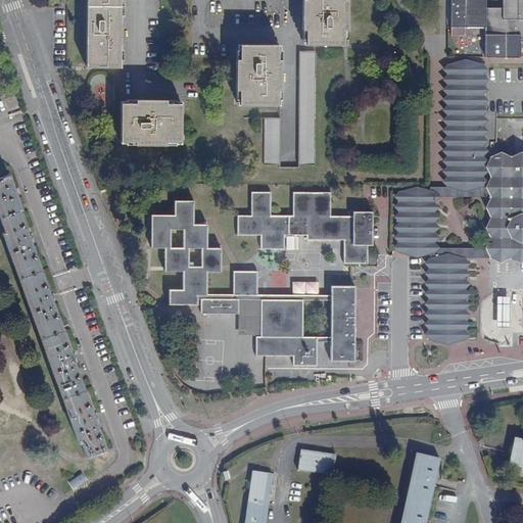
[(86,0),(86,67),(119,67),(120,45),(121,45),(121,21),(120,21),(120,0),(86,0)]
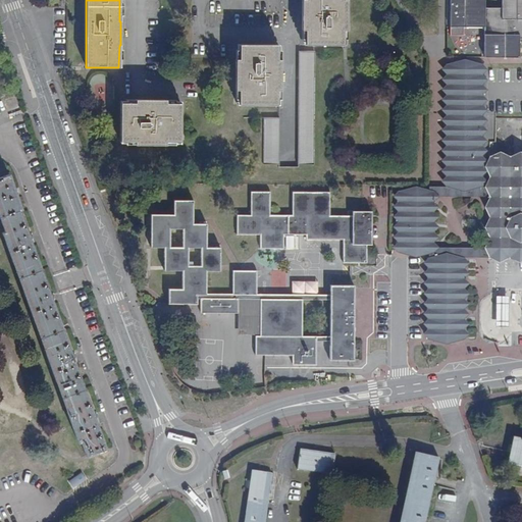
[(301,0),(301,30),(305,30),(304,45),(343,45),(343,30),(346,30),(346,0),(301,0)]
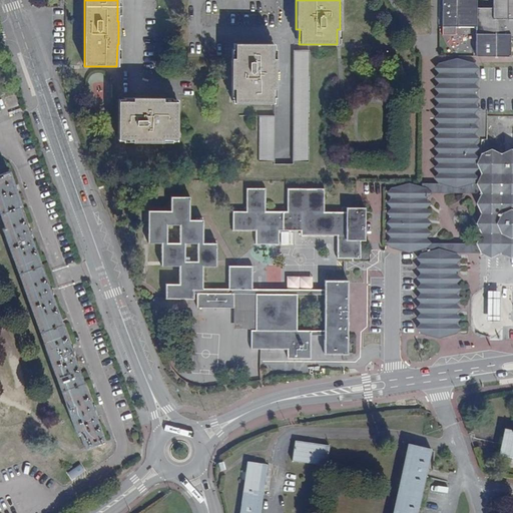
[(444,0),(445,23),(445,32),(455,32),(455,26),(455,24),(476,24),(476,27),(475,56),(509,56),(510,38),(512,38),(512,0),(492,0),(492,8),(476,8),(475,0),(444,0)]
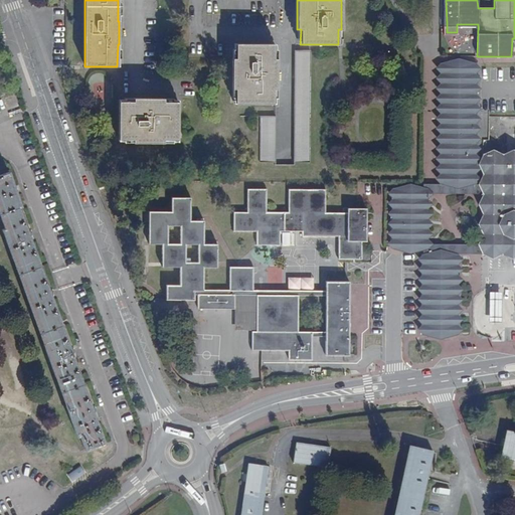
[(235,88),(235,103),(273,104),(273,89),(276,89),(277,59),(273,59),(273,44),(235,44),(235,58),(231,58),(231,88),(235,88)]
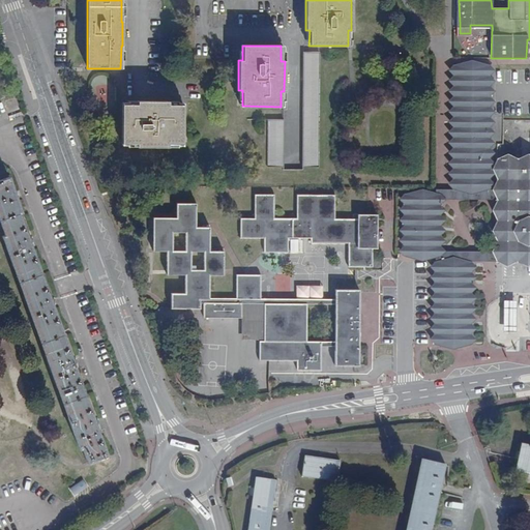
[(318,167),(319,52),(302,52),(301,167),(318,167)]
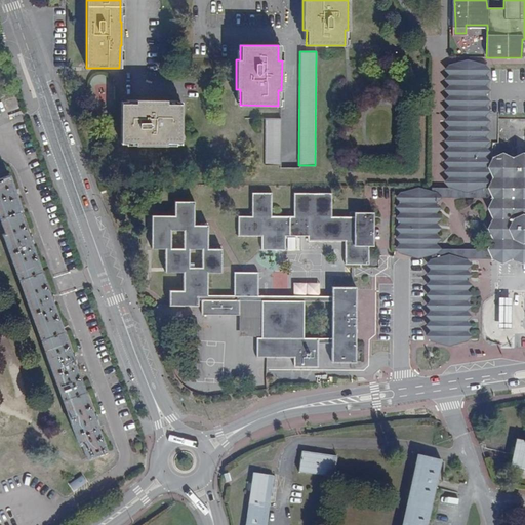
[(484,188),(485,65),(454,65),(453,184),(457,188),(484,188)]
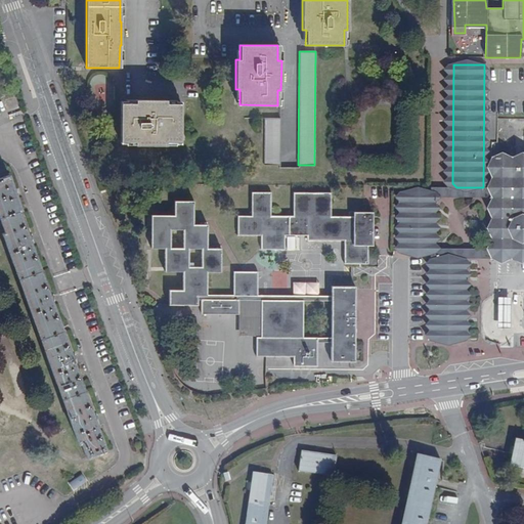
[(136,103),(121,103),(121,142),(136,142),(136,145),(167,145),(167,142),(181,142),(182,103),(167,103),(167,99),(136,99),(136,103)]
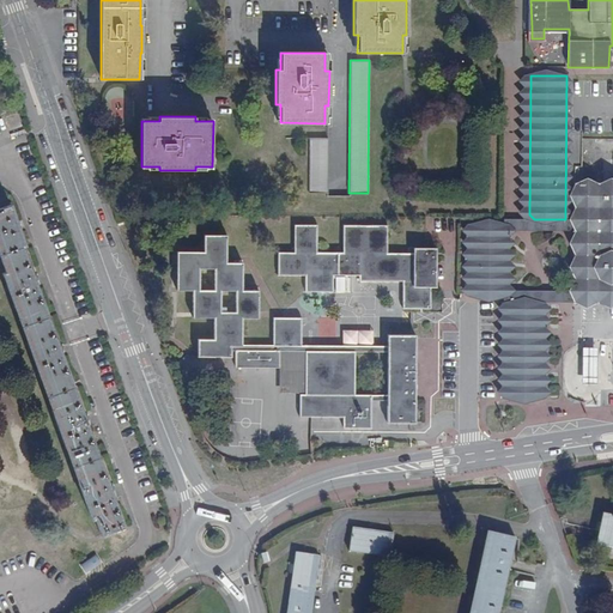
[(328,139),(310,138),(309,193),(327,193),(328,139)]
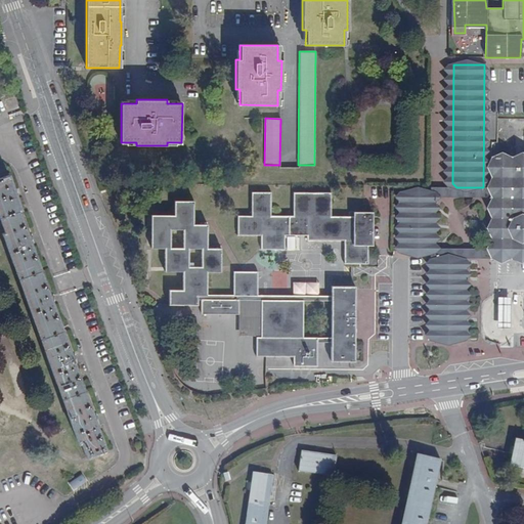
[(523,258),(523,156),(490,157),(490,187),(490,192),(490,197),(490,250),(490,259),(500,259),(523,258)]
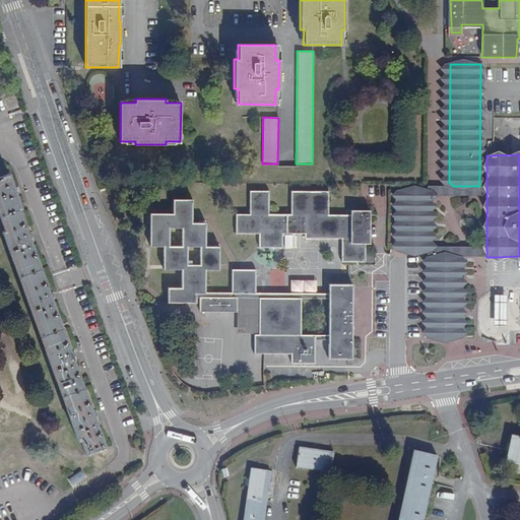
[(20,208),(8,174),(0,177),(0,215),(5,231),(2,232),(13,262),(16,261),(26,289),(23,291),(35,321),(38,320),(49,349),(45,350),(56,381),(59,379),(70,409),(67,410),(78,440),(80,439),(85,454),(105,447),(18,209),(20,208)]
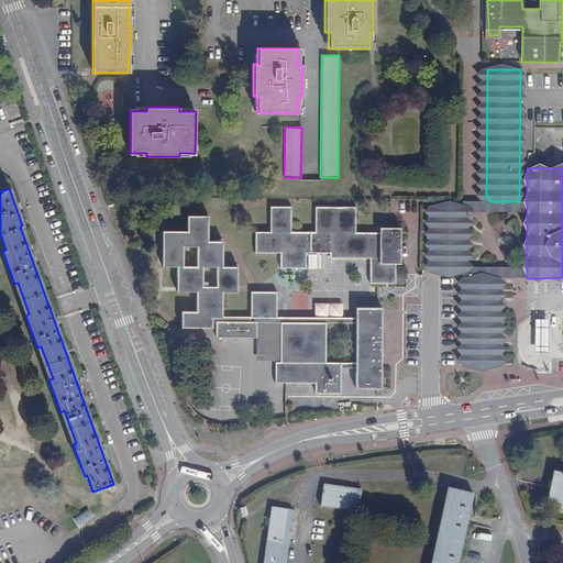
[(527,201),(519,201),(490,201),(479,201),(462,200),(461,232),(461,278),(487,278),(494,278),(500,278),(527,278),(527,268),(467,267),(467,210),(527,211),(527,207),(527,201)]
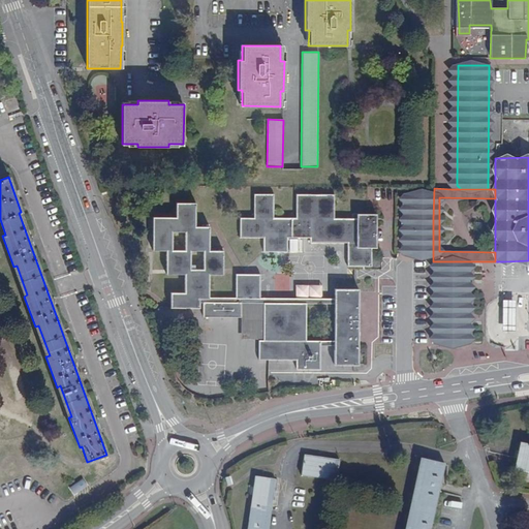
[(371,266),(371,248),(370,229),(376,228),(376,214),(358,214),(358,219),(334,219),(334,194),(297,194),(297,218),(274,218),(274,194),(254,194),(254,218),(240,218),(240,237),(262,237),(262,252),(286,252),(286,238),(310,238),(310,243),(347,243),(347,266),(371,266)]
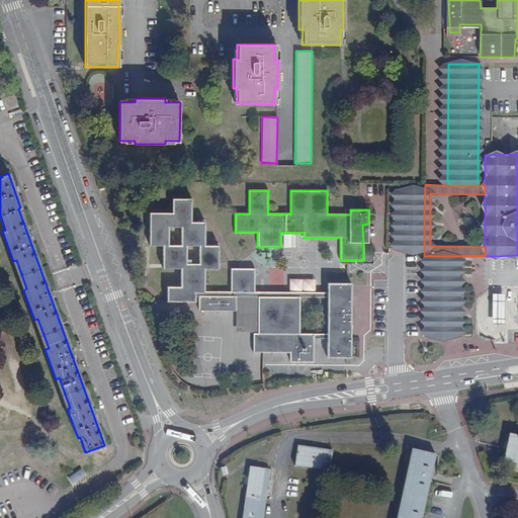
[(394,190),(394,213),(424,214),(424,190),(394,190)]
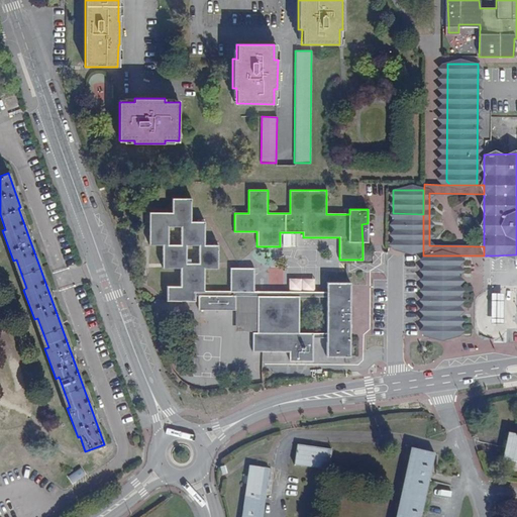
[(312,362),(312,337),(312,333),(298,333),(299,297),(326,297),(326,333),(326,337),(326,356),(349,356),(349,283),(327,283),(326,292),(253,291),(253,269),(230,269),(230,291),(203,291),(204,269),(217,269),(217,245),(204,245),(204,221),(191,221),(191,199),(172,199),(172,212),(149,212),(149,245),(162,245),(162,268),(180,269),(180,286),(167,286),(166,301),(194,301),(194,296),(198,296),(198,310),(235,310),(235,296),(257,296),(257,333),(252,333),(252,351),(289,352),(289,362),(312,362)]
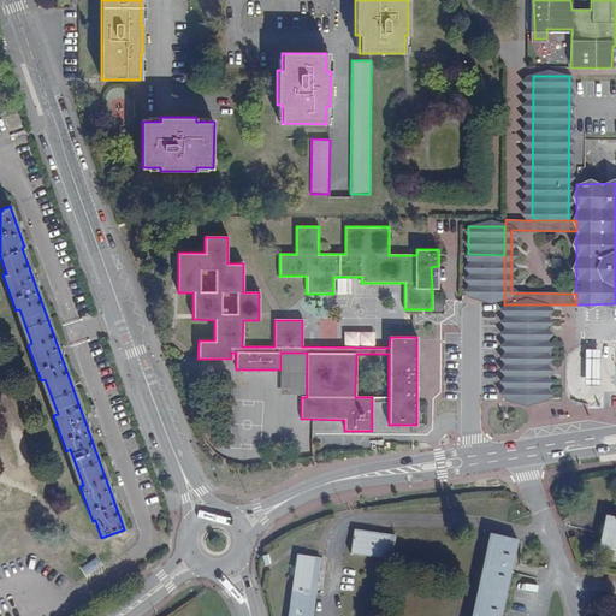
[(504,298),(504,255),(468,254),(468,298),(504,298)]
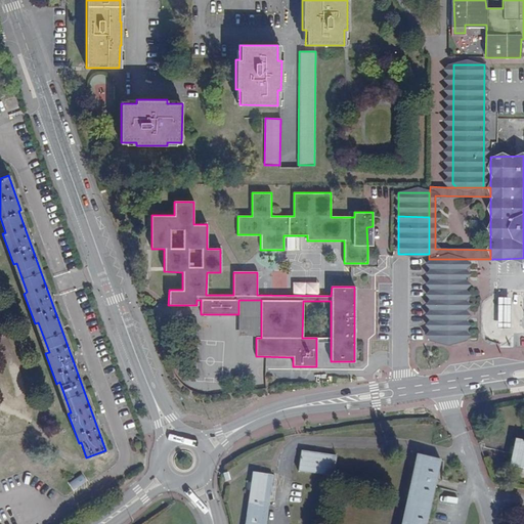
[(429,259),(429,341),(460,341),(460,265),(457,265),(453,261),(453,259),(429,259)]
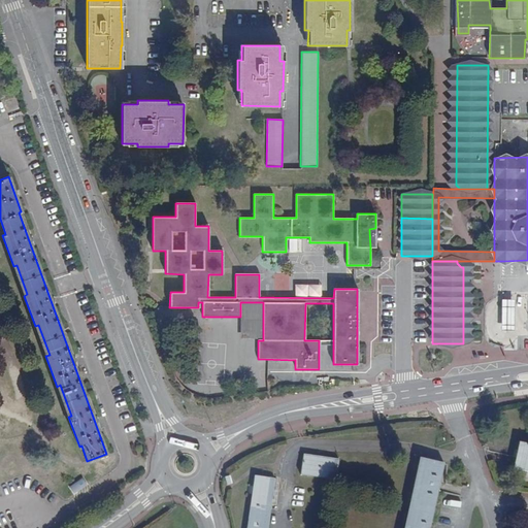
[(509,297),(497,297),(496,328),(509,328),(509,297)]
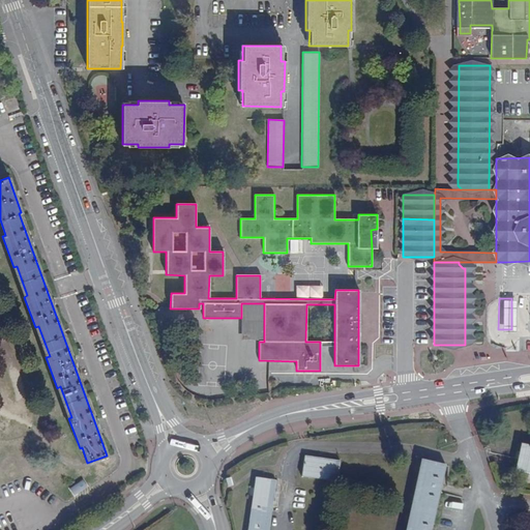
[(529,446),(522,445),(517,470),(529,473),(529,446)]
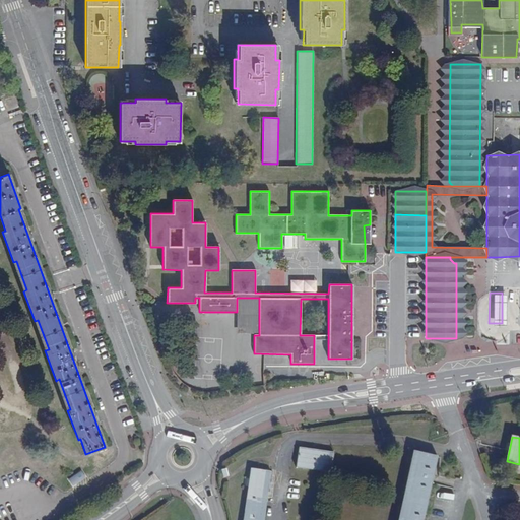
[(333,453),(299,448),(296,467),(330,472),(333,453)]
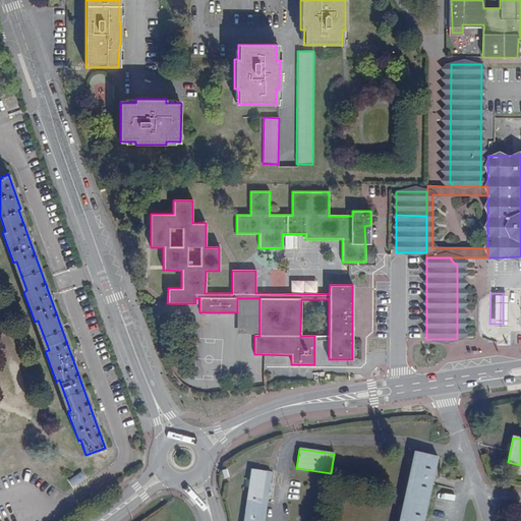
[(415,452),(405,498),(427,503),(437,457),(415,452)]
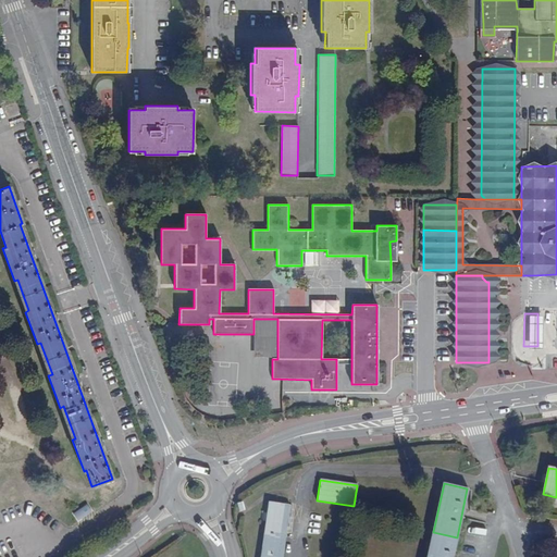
[(242,502),(230,505),(232,512),(243,510),(242,502)]
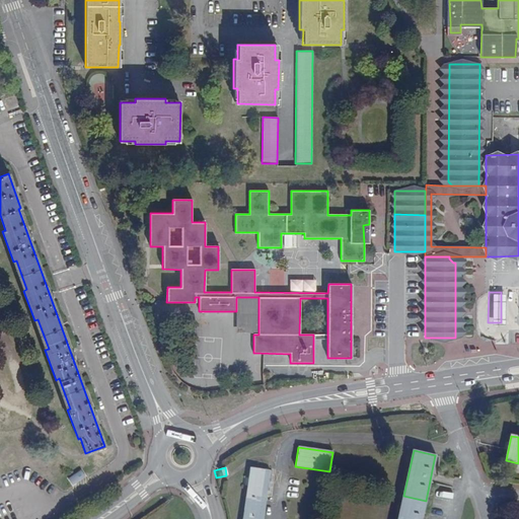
[(261,518),(268,470),(250,467),(243,518),(261,518)]
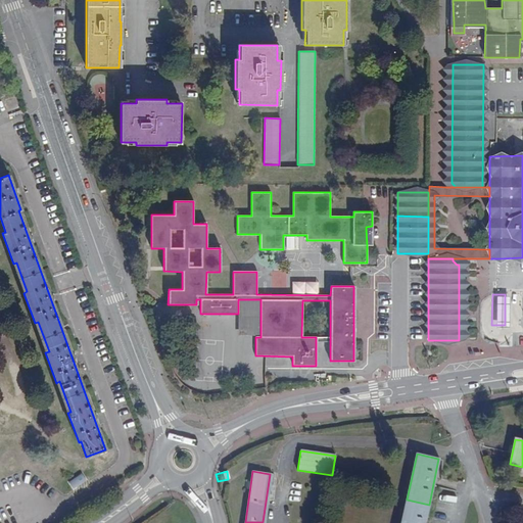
[(424,522),(429,506),(407,500),(400,522),(424,522)]
